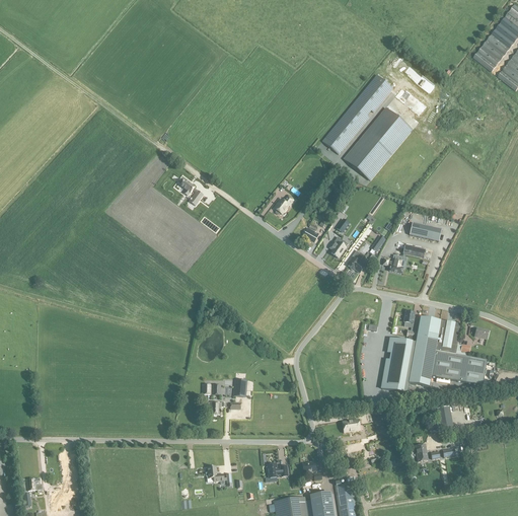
[(517,34),(517,6),(513,3),(472,57),(491,70),(517,34)]
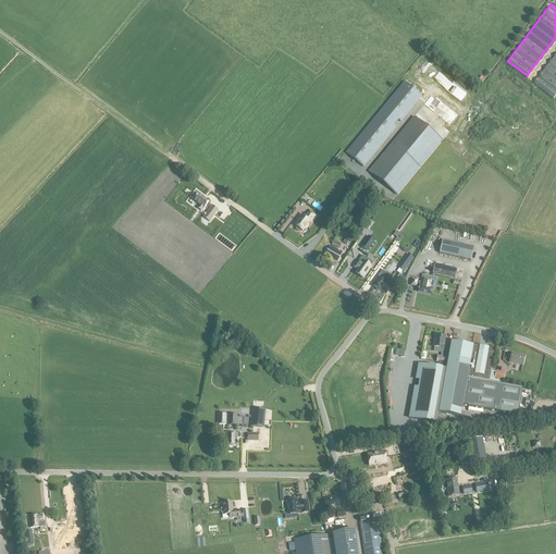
[(555,90),(555,49),(532,81),(553,96),(555,90)]
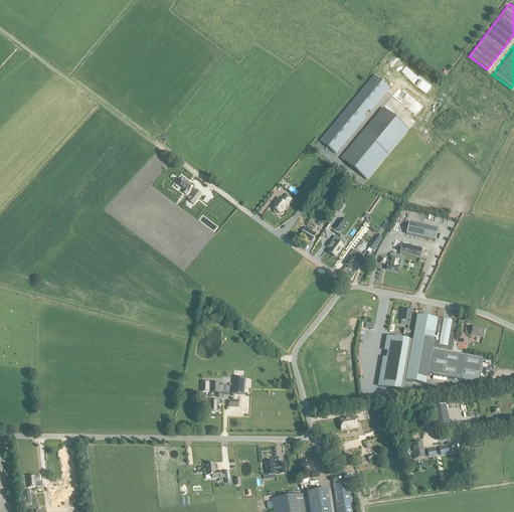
[(335,149),(364,110),(347,97),(318,136),(335,149)]
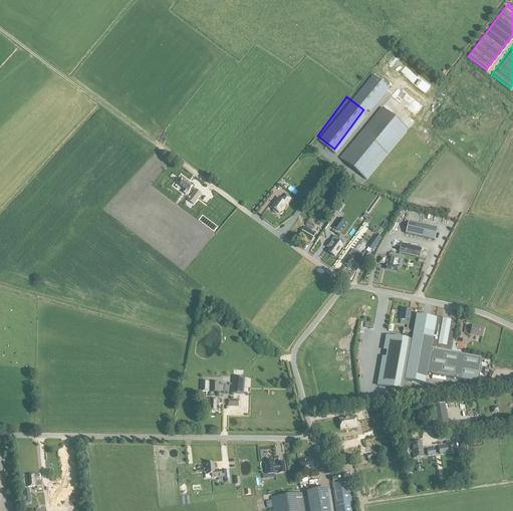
[(157,166),(155,169),(165,178),(167,175),(157,166)]
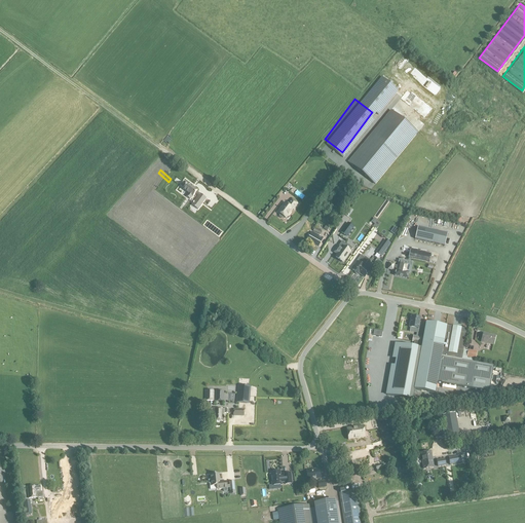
[(182,180),(180,183),(183,185),(182,186),(188,190),(185,194),(189,196),(191,193),(192,194),(194,190),(197,193),(193,199),(192,199),(191,200),(192,200),(191,202),(197,207),(205,195),(199,191),(195,189),(196,188),(191,183),(187,180),(185,182),(182,180)]
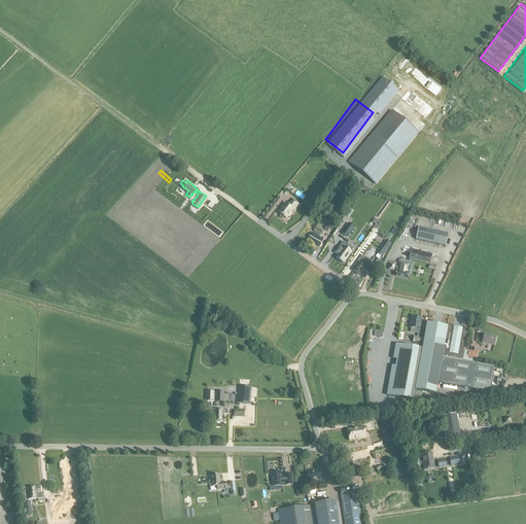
[(175,199),(178,201),(184,193),(182,190),(175,199)]
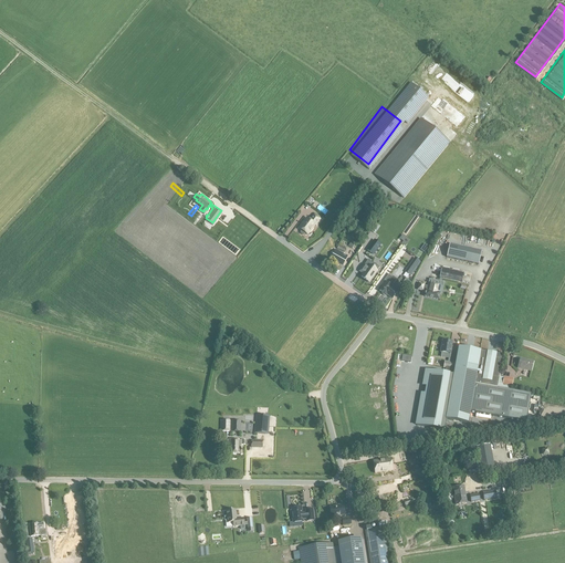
[(297,225),(301,227),(300,228),(300,229),(302,231),(303,231),(304,230),(306,231),(310,228),(312,225),(312,223),(314,221),(315,222),(321,216),(314,210),(309,217),(306,215),(302,220),(302,219),(297,225)]
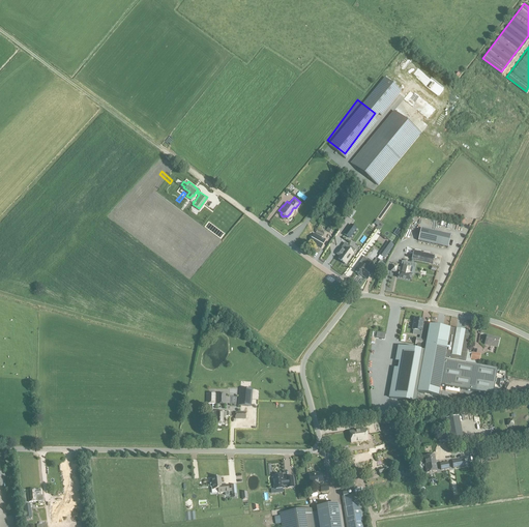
[(354,208),(351,205),(346,213),(349,215),(354,208)]
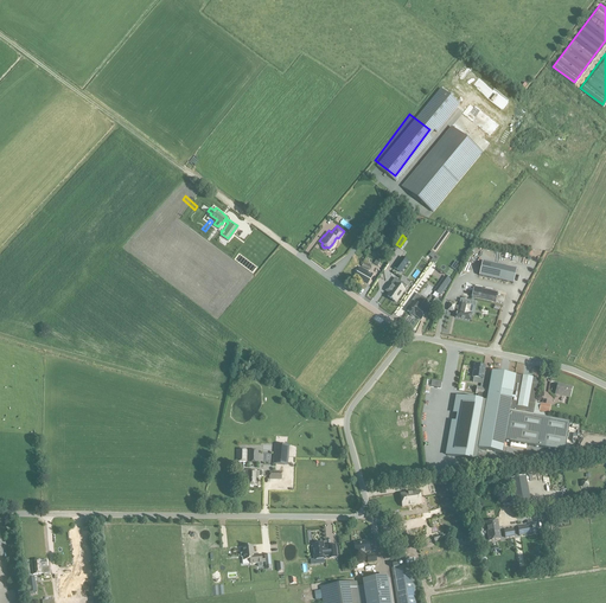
[(401,254),(393,264),(400,269),(407,258),(401,254)]
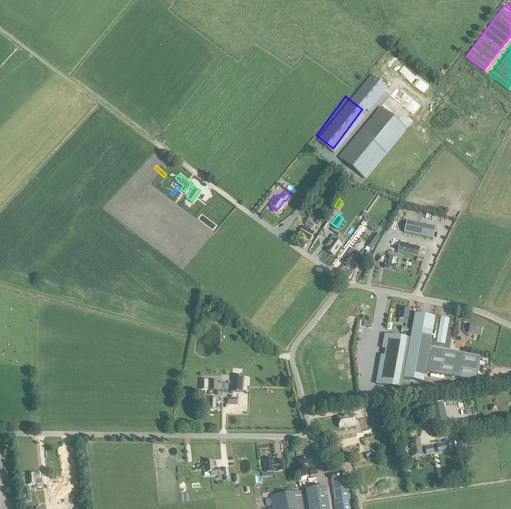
[(407,218),(404,230),(430,236),(432,236),(435,224),(407,218)]
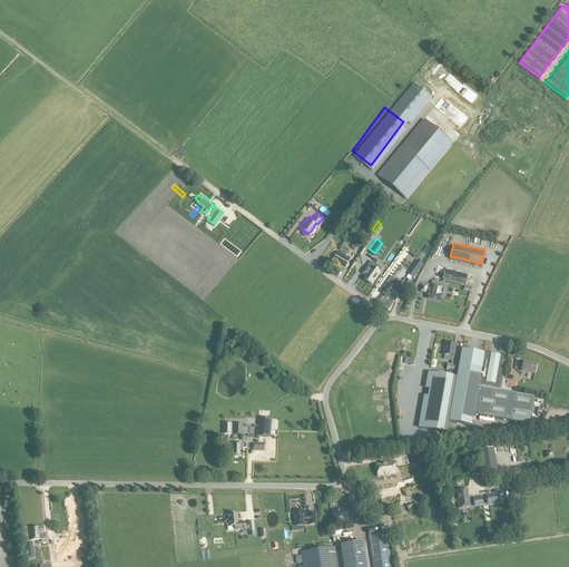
[(336,248),(332,257),(344,264),(350,255),(336,248)]
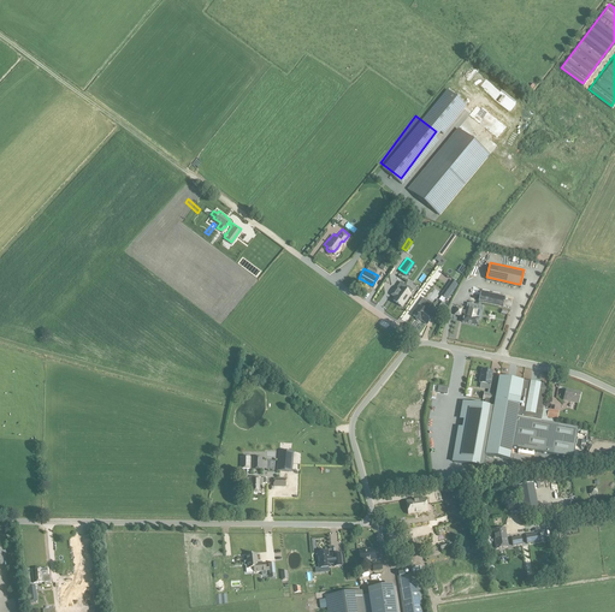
[(479,274),(477,287),(480,289),(504,293),(514,296),(518,284),(486,277),(479,274)]
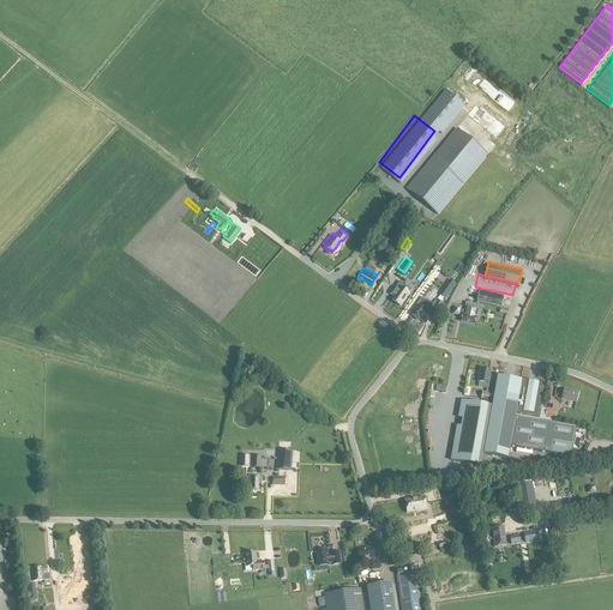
[(448,288),(452,282),(445,277),(440,283),(448,288)]
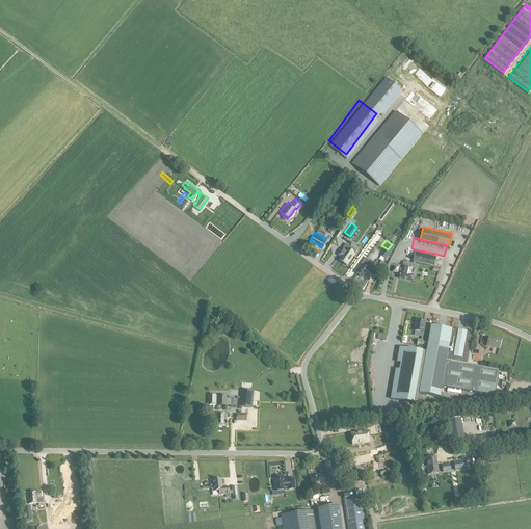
[(345,241),(338,250),(341,254),(340,255),(339,257),(346,262),(353,252),(346,247),(349,243),(345,241)]
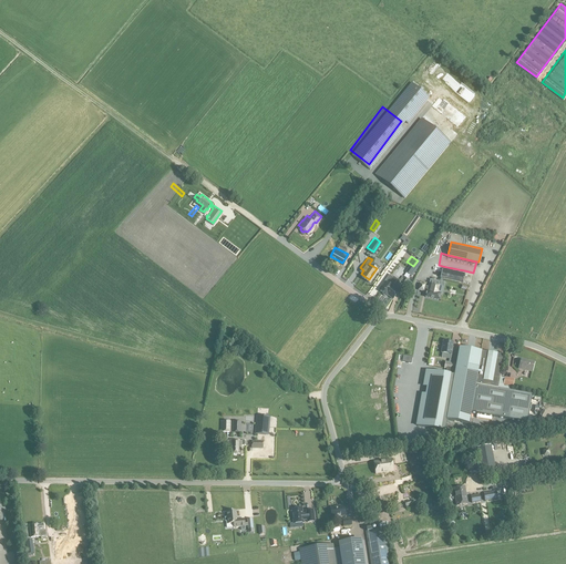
[(442,266),(440,275),(462,279),(464,270),(442,266)]
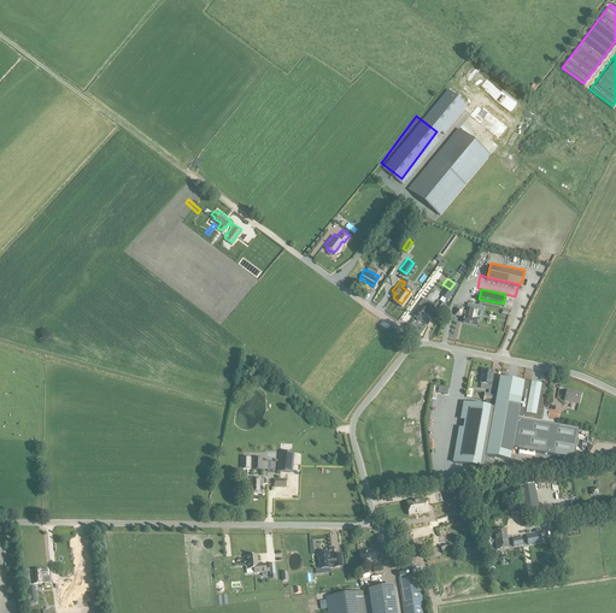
[(414,308),(412,311),(412,312),(412,313),(416,316),(415,316),(415,317),(418,319),(420,319),(420,318),(421,318),(427,322),(432,314),(433,312),(427,307),(432,301),(423,295),(417,302),(418,304),(416,308),(415,308),(414,308)]
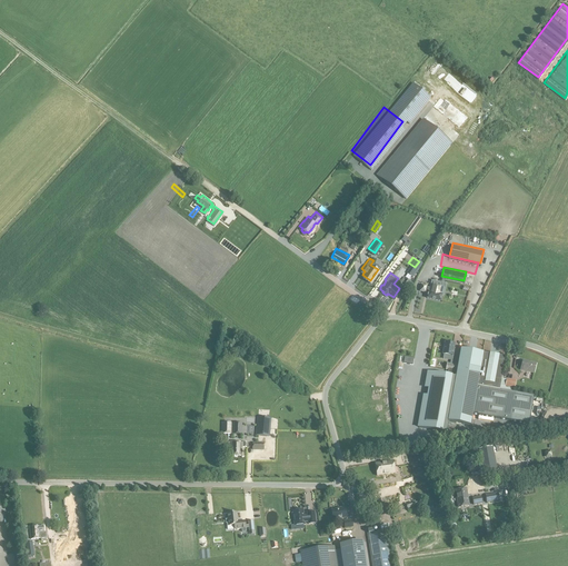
[(421,283),(420,287),(424,288),(427,289),(426,295),(439,298),(440,293),(442,293),(445,281),(431,278),(430,283),(429,285),(425,284),(421,283)]
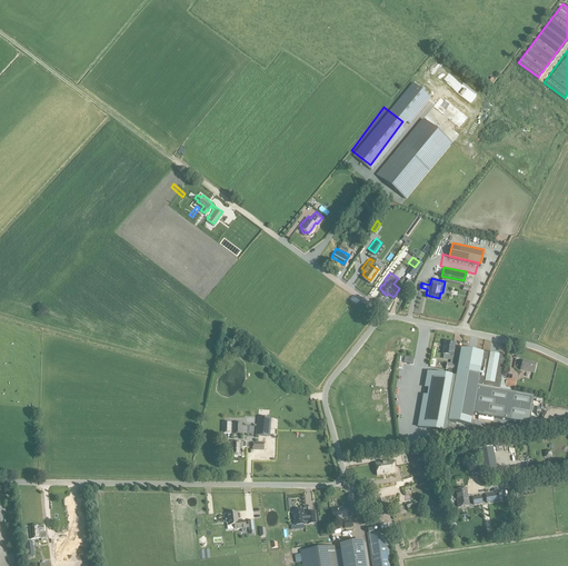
[(421,297),(409,297),(409,308),(421,308),(421,297)]
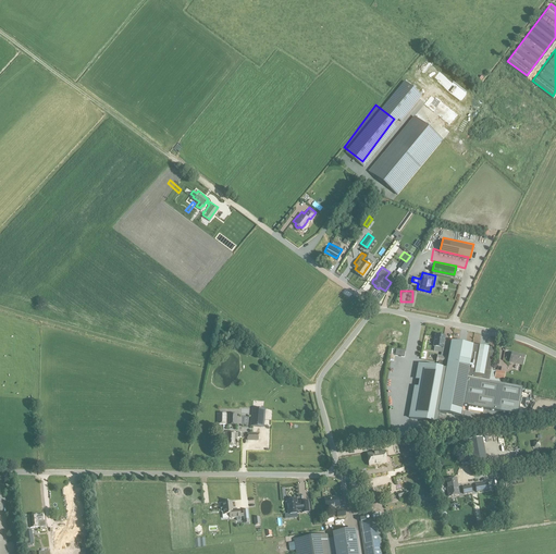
[(434,332),(432,343),(442,345),(445,345),(446,341),(443,341),(444,333),(434,332)]
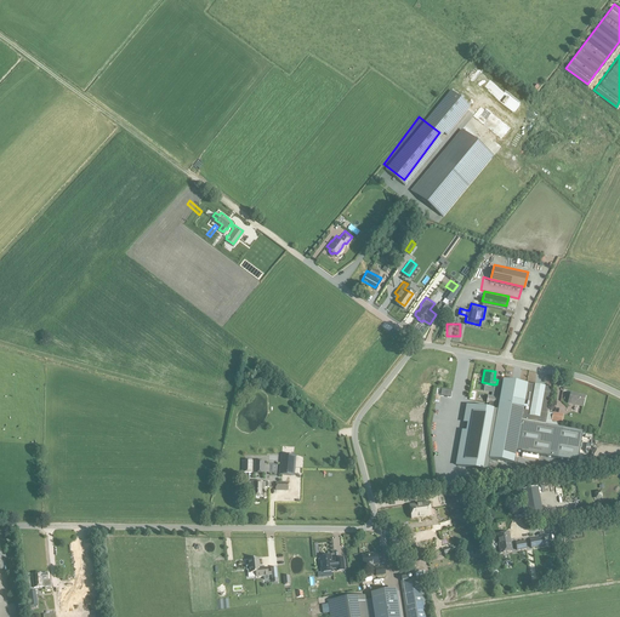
[(461,427),(455,462),(487,468),(489,455),(513,460),(516,449),(576,460),(581,429),(545,422),(551,387),(527,382),(502,378),(502,380),(499,403),(500,403),(500,409),(498,407),(466,403),(462,420),(467,420),(466,428),(461,427)]
